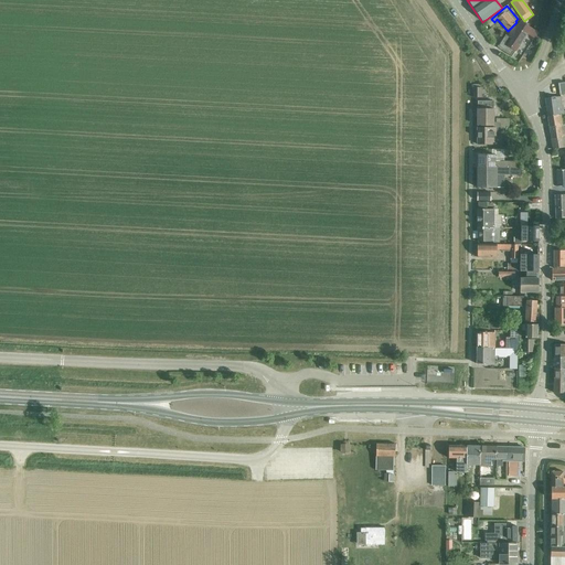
[(511,57),(512,56),(520,45),(531,29),(520,22),(516,28),(515,27),(512,30),(508,36),(505,35),(499,44),(497,48),(511,57)]
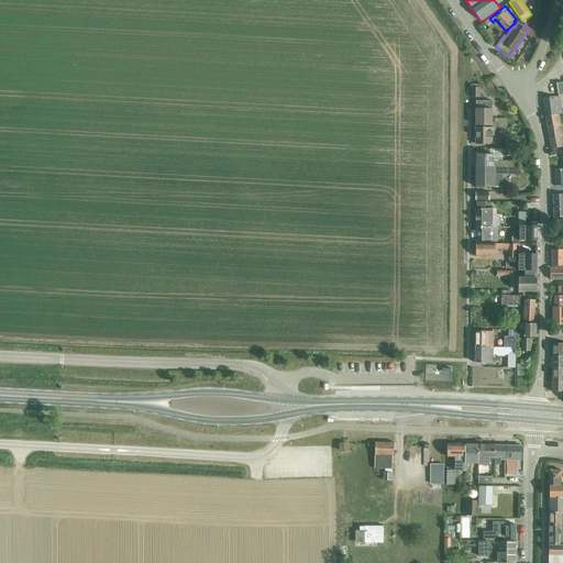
[(471,98),(479,98),(479,88),(471,88),(471,98)]
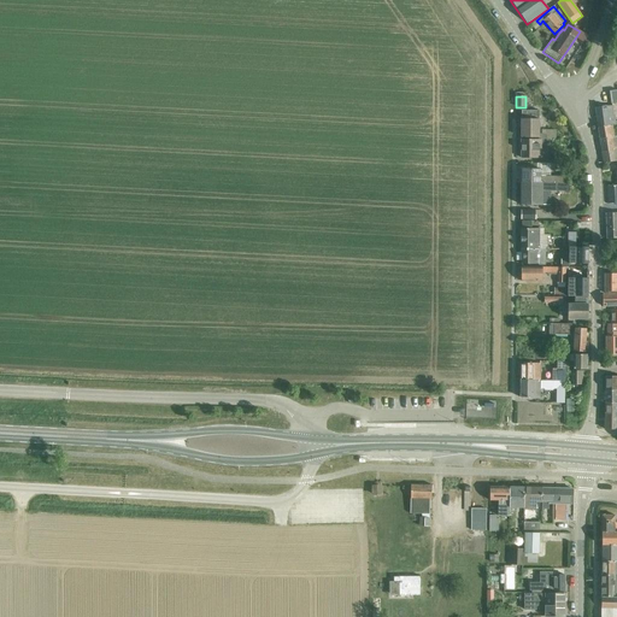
[(595,109),(598,128),(612,127),(612,125),(616,125),(615,115),(613,115),(612,106),(595,109)]
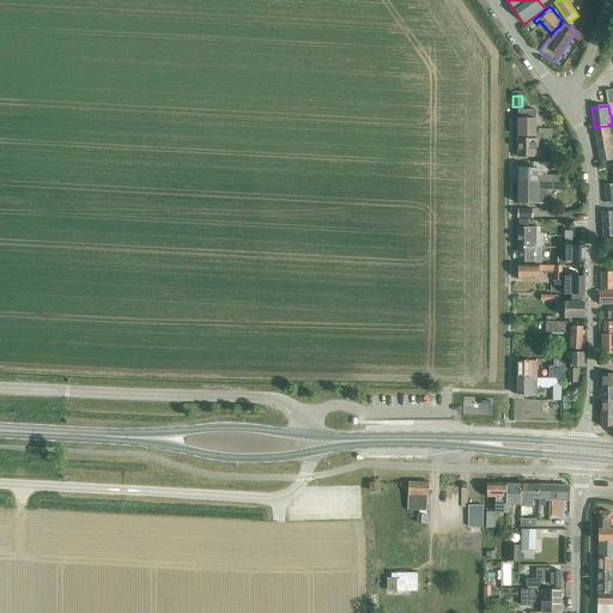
[(535,110),(519,110),(519,137),(535,137),(535,139),(538,139),(552,139),(552,129),(538,129),(538,133),(535,133),(535,110)]
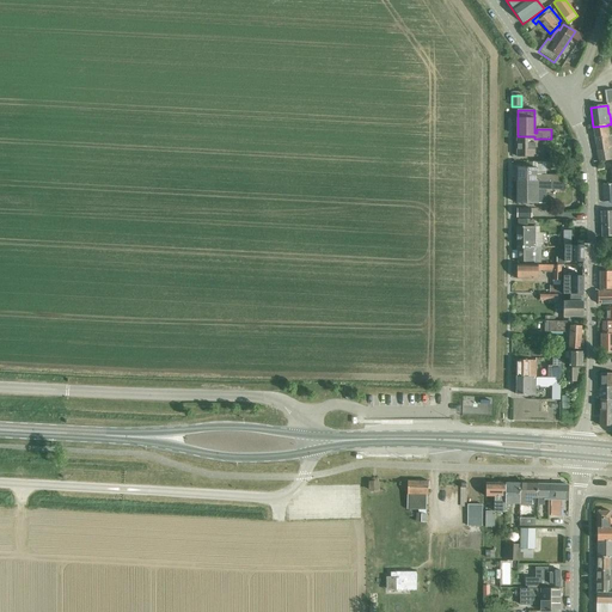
[(599,163),(611,160),(611,159),(611,135),(610,136),(607,126),(593,127),(599,163)]
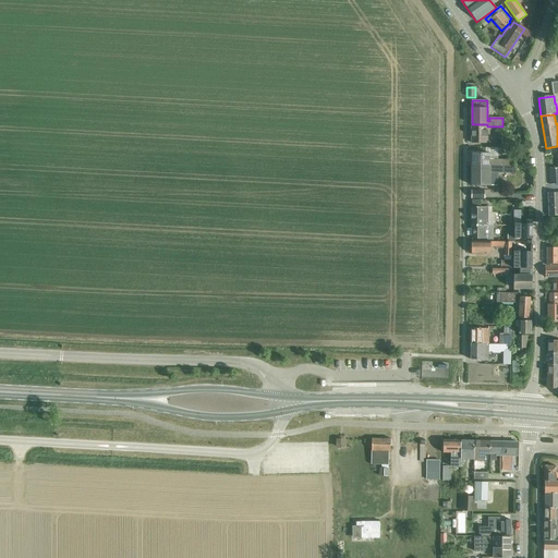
[(487,126),(472,126),(472,143),(489,143),(489,126),(487,126)]
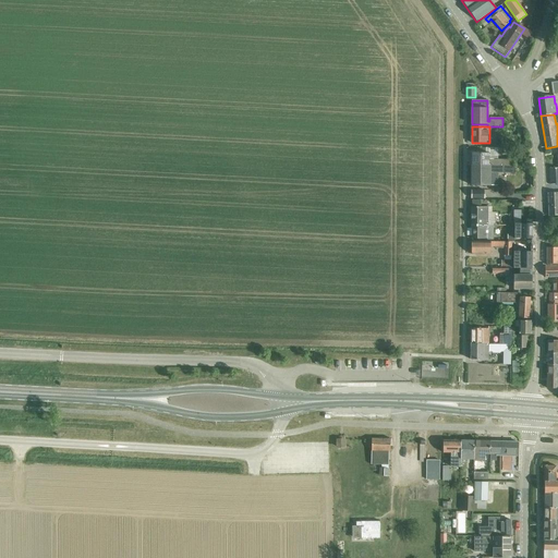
[(472,153),(472,166),(513,167),(513,160),(489,159),(489,154),(472,153)]
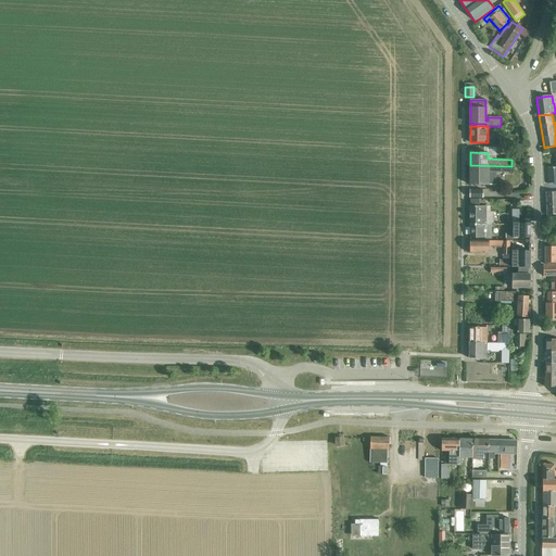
[(470,165),(470,185),(489,185),(489,172),(497,172),(512,173),(512,166),(470,165)]
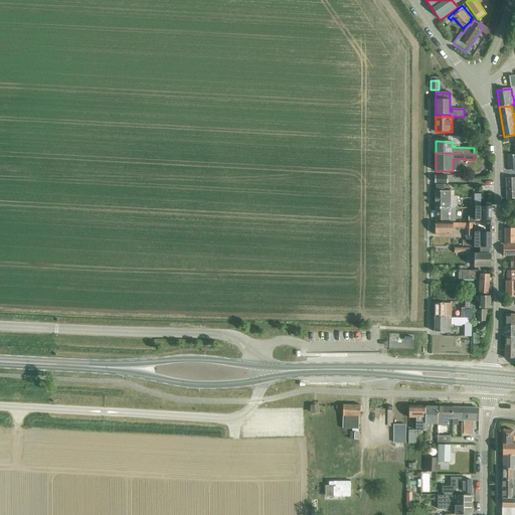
[(514,177),(506,178),(507,199),(514,199),(514,177)]
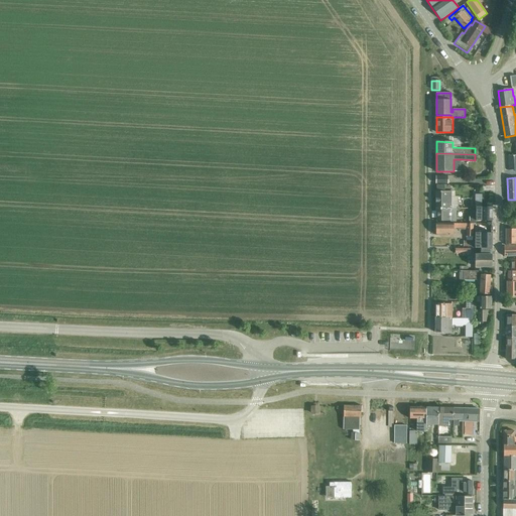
[(443,191),(436,191),(436,209),(456,209),(458,209),(458,197),(455,197),(455,191),(452,191),(443,191)]
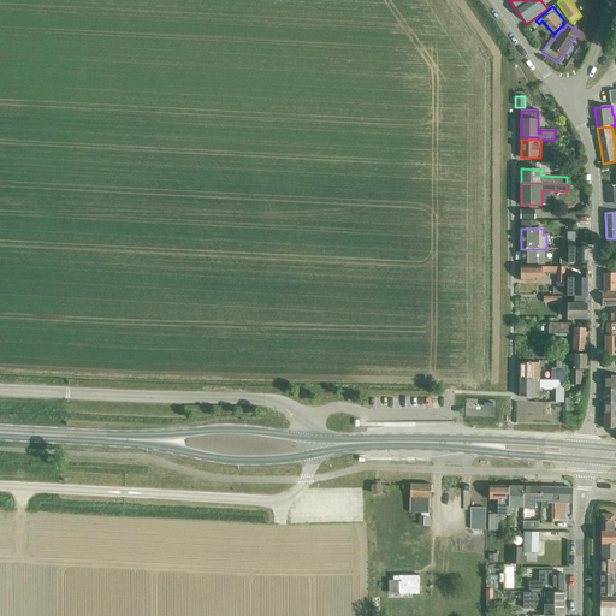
[(587,247),(568,247),(568,248),(568,249),(568,264),(569,264),(587,264),(587,247)]
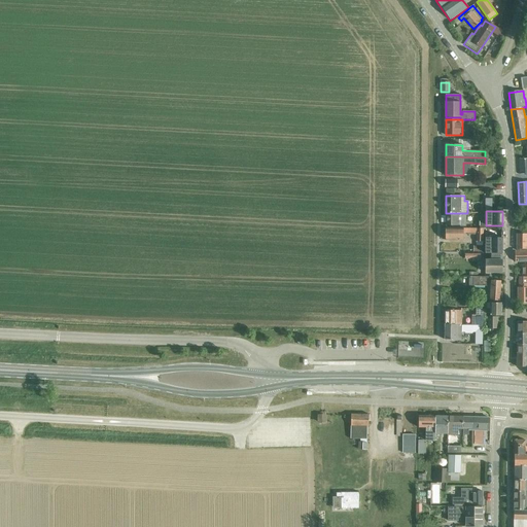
[(465,213),(446,213),(446,225),(465,225),(465,213)]
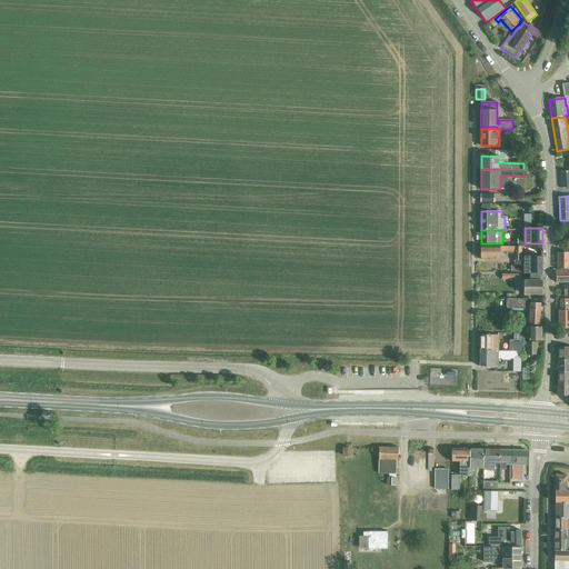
[(513,265),(521,266),(521,247),(480,247),(480,259),(500,260),(500,251),(505,251),(505,253),(515,253),(513,265)]
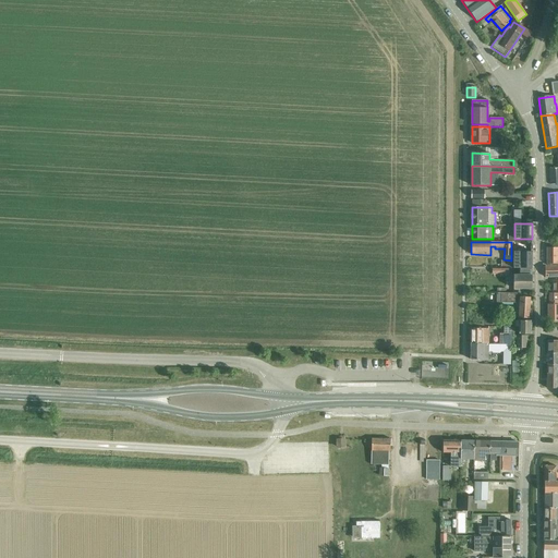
[(557,247),(547,247),(547,264),(557,264),(557,247)]
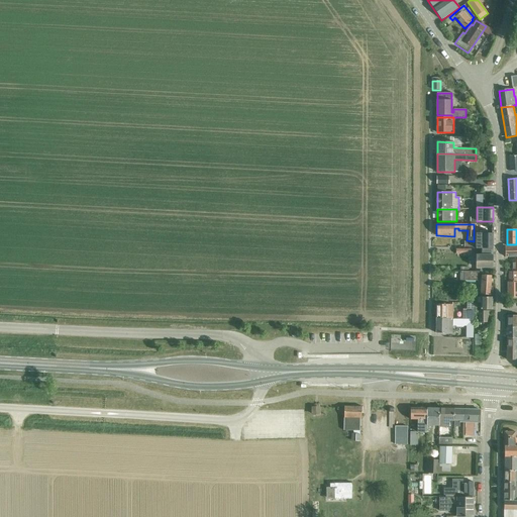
[(493,233),(476,233),(476,248),(482,248),(482,253),(491,253),(491,248),(493,248),(493,233)]
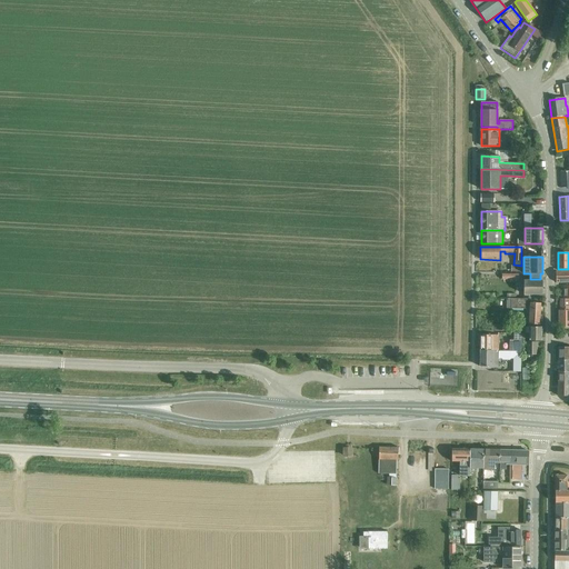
[(568,270),(556,271),(556,282),(568,282),(568,270)]
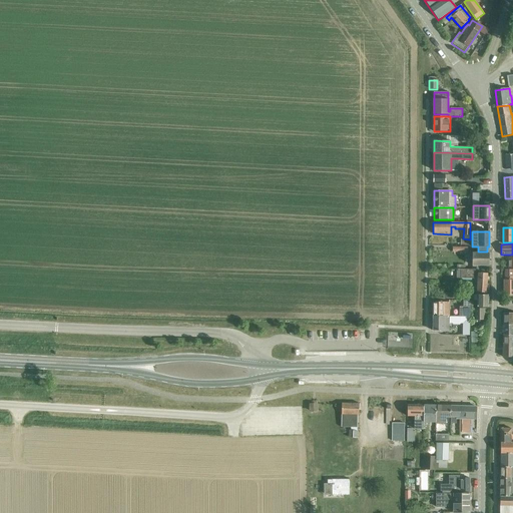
[(473,266),(488,266),(489,253),(473,252),(473,266)]
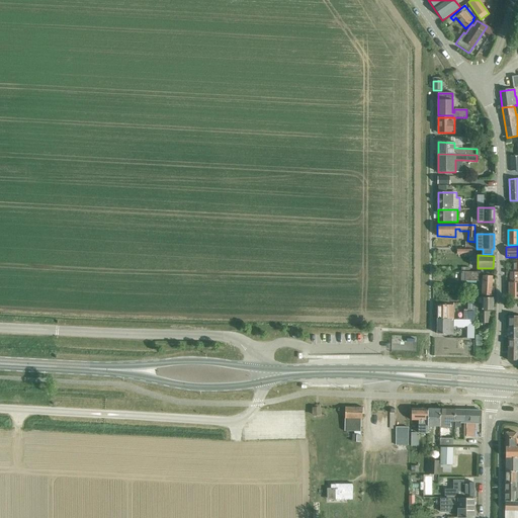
[(482,295),(491,295),(493,276),(484,275),(484,272),(460,271),(460,281),(483,281),(482,295)]
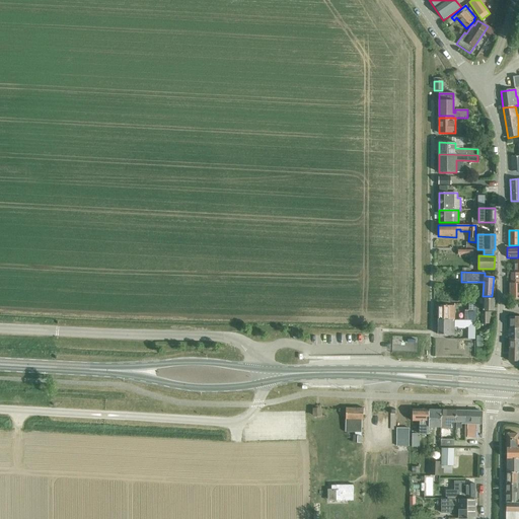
[(518,283),(511,283),(510,283),(510,298),(518,298),(518,283)]
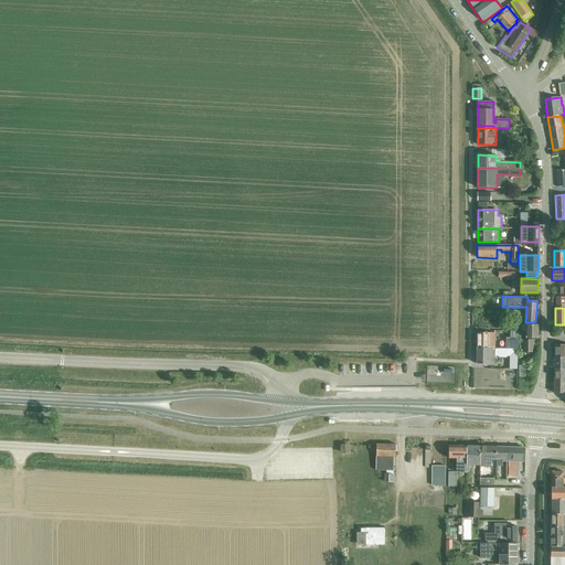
[(526,324),(526,327),(526,337),(525,337),(525,338),(537,338),(537,324),(526,324)]
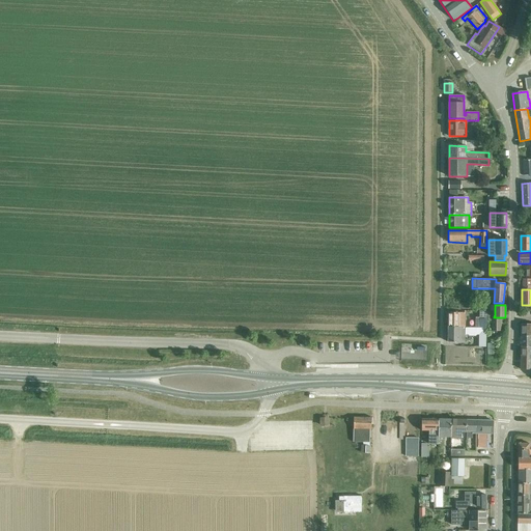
[(448,328),(465,328),(465,313),(448,313),(448,328)]
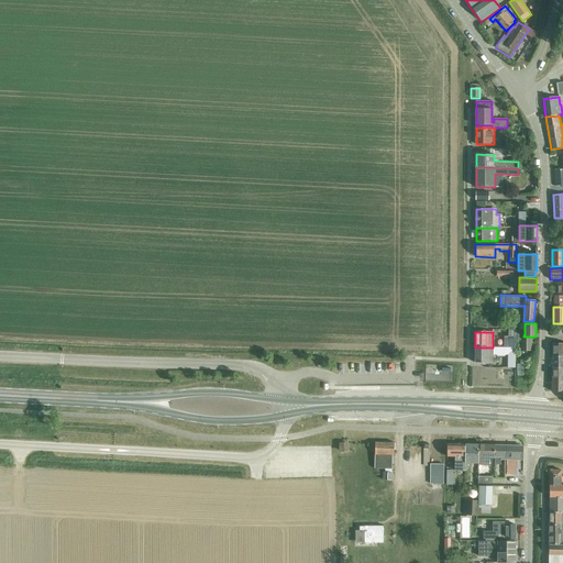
[(521,339),(521,352),(532,351),(531,339),(521,339)]
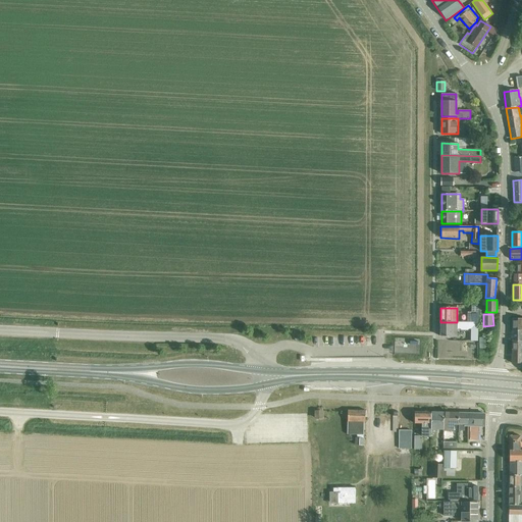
[(521,318),(512,318),(512,330),(521,329),(521,318)]
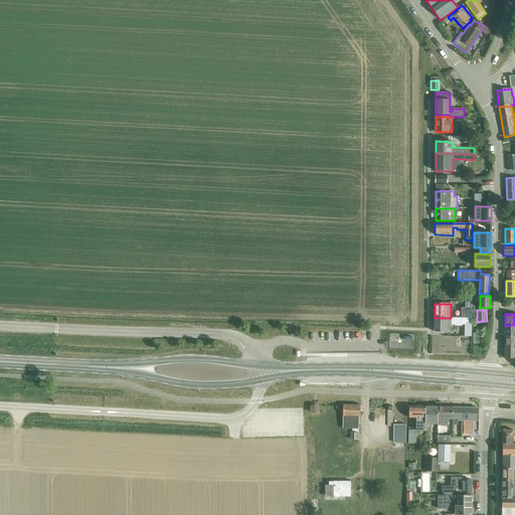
[(451,318),(435,318),(435,332),(451,332),(451,325),(454,325),(455,326),(461,326),(463,325),(465,325),(464,336),(472,336),(472,318),(471,318),(465,318),(451,318)]
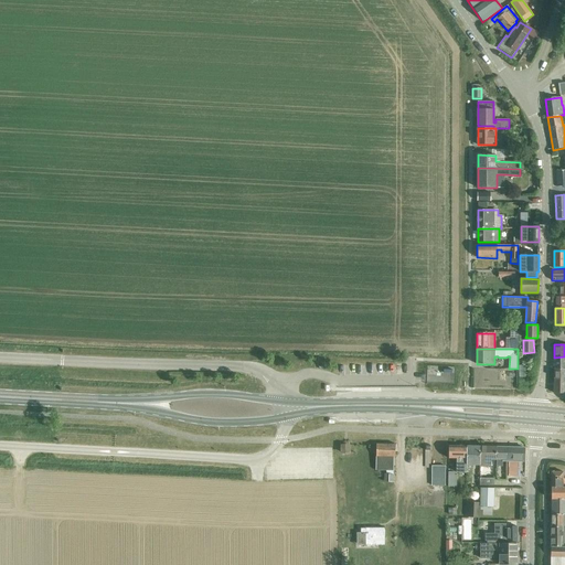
[(554,369),(564,369),(564,356),(554,358),(554,369)]
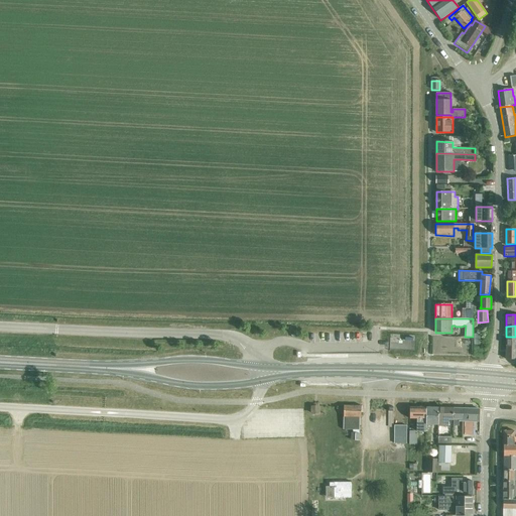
[(515,337),(506,337),(506,359),(515,360),(515,352),(515,337)]
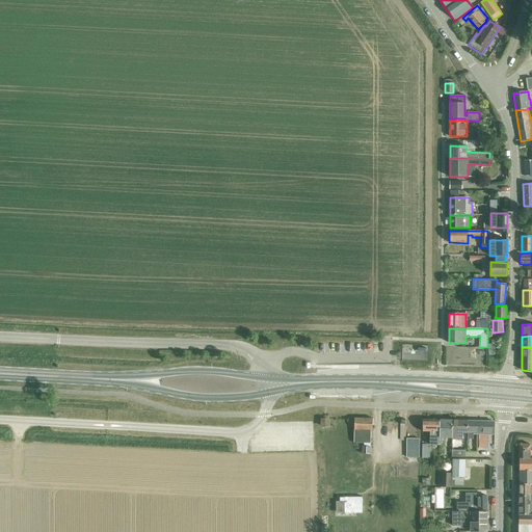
[(372,430),(372,419),(354,418),(354,432),(354,443),(364,443),(364,447),(362,447),(362,453),(370,454),(370,443),(371,444),(371,430),(372,430)]
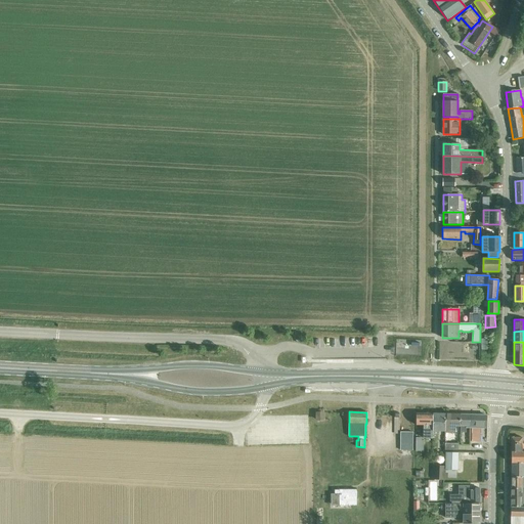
[(424,438),(432,438),(433,435),(433,413),(417,413),(416,425),(424,425),(424,438)]
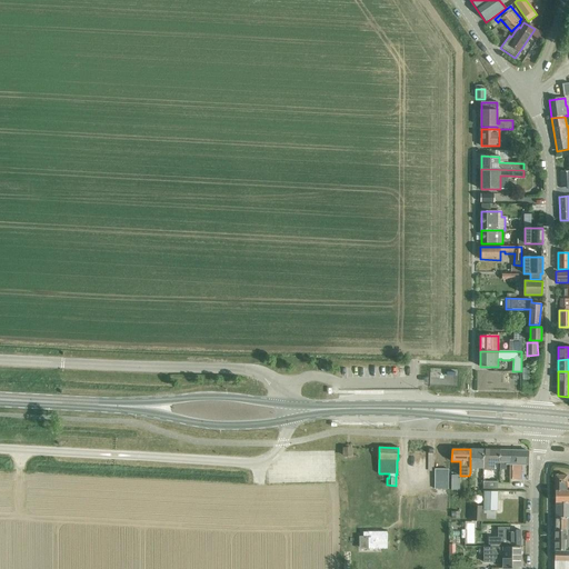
[(476,468),(483,468),(483,450),(470,449),(470,472),(476,472),(476,468)]
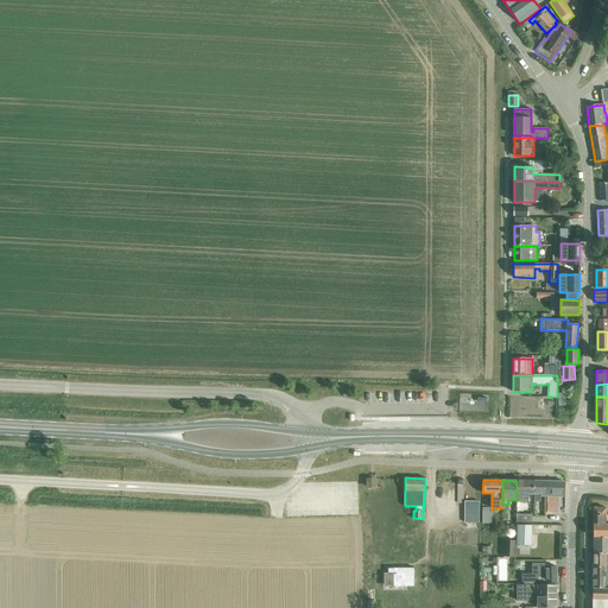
[(529,494),(533,494),(534,481),(517,481),(517,500),(517,501),(529,501),(529,494)]
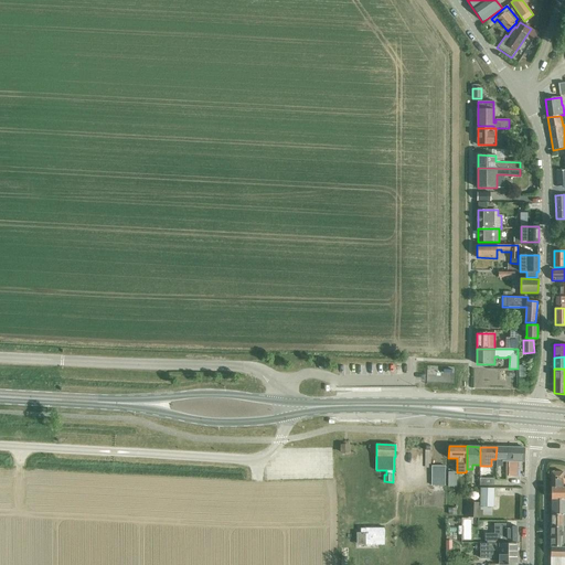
[(497,447),(496,459),(503,459),(503,461),(509,461),(509,477),(518,477),(518,461),(524,462),(524,448),(497,447)]
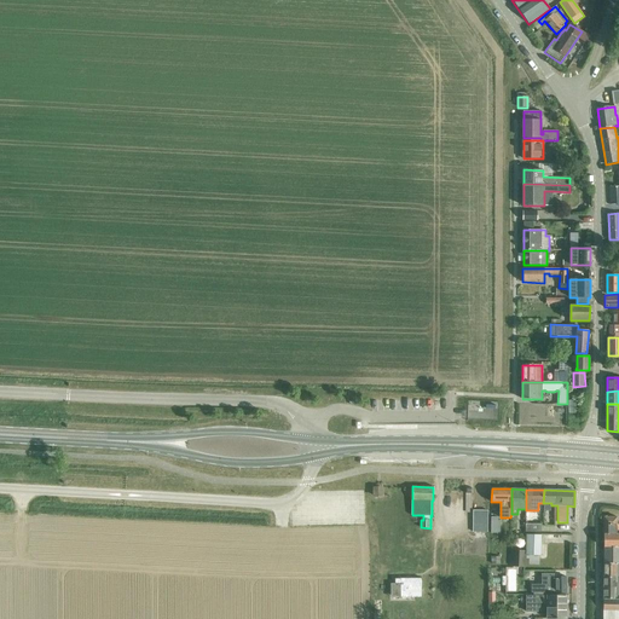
[(473,532),(487,532),(489,510),(473,510),(473,532)]
